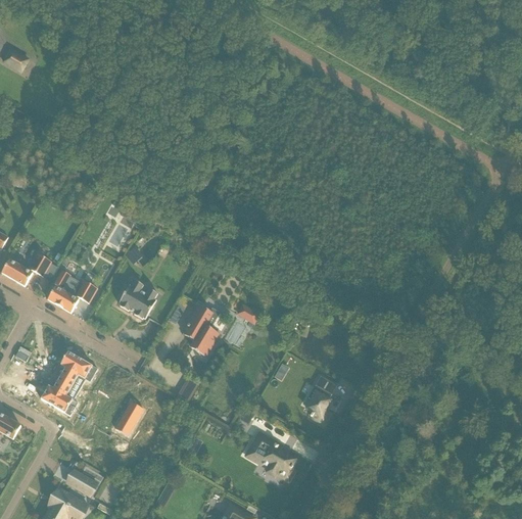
[(2,59),(19,69),(28,57),(9,47),(2,59)]
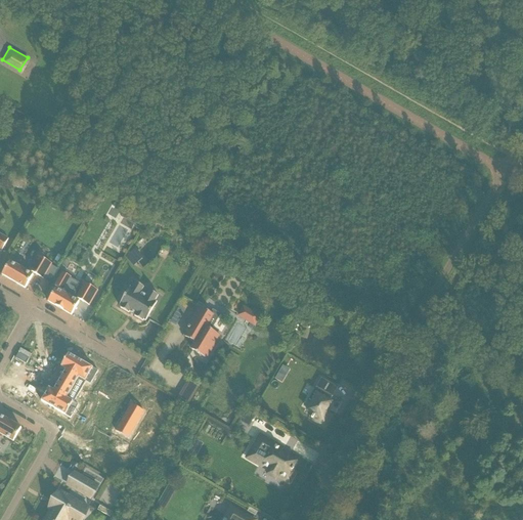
[(160,197),(154,209),(163,213),(169,201),(160,197)]
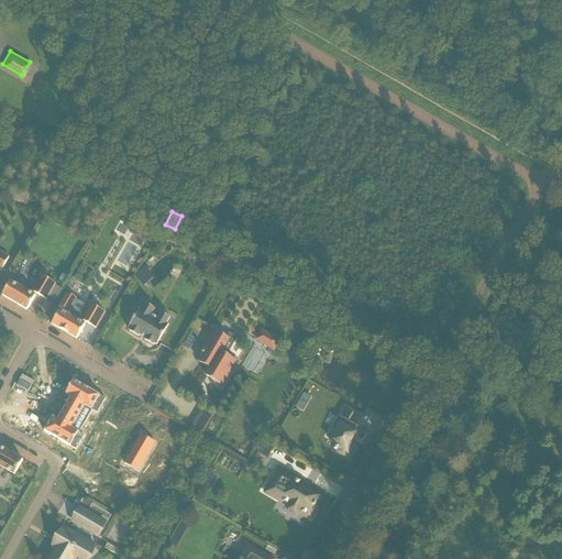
[(62,270),(57,277),(63,281),(67,273),(62,270)]
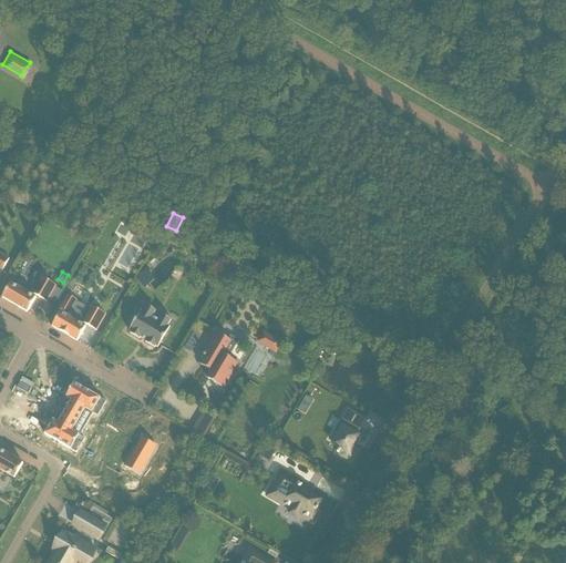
[(1,294),(26,308),(34,294),(33,294),(34,292),(45,298),(55,282),(39,273),(30,288),(30,289),(29,292),(9,279),(1,294)]
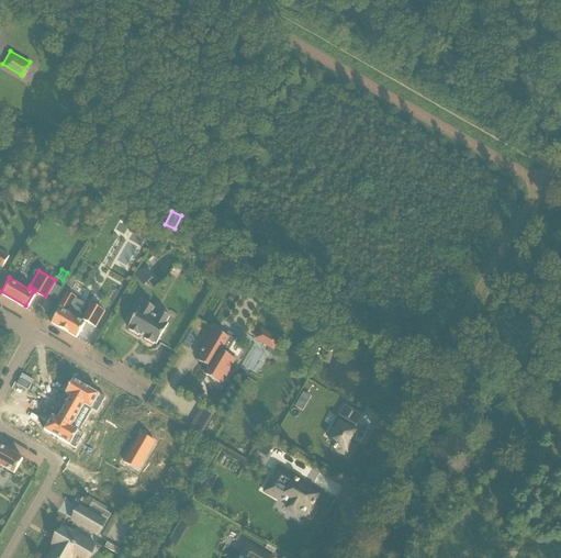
[(58,305),(51,320),(76,334),(83,320),(82,320),(85,317),(94,324),(103,308),(88,299),(82,309),(70,302),(75,293),(74,293),(66,289),(66,288),(57,302),(62,304),(60,307),(58,305)]
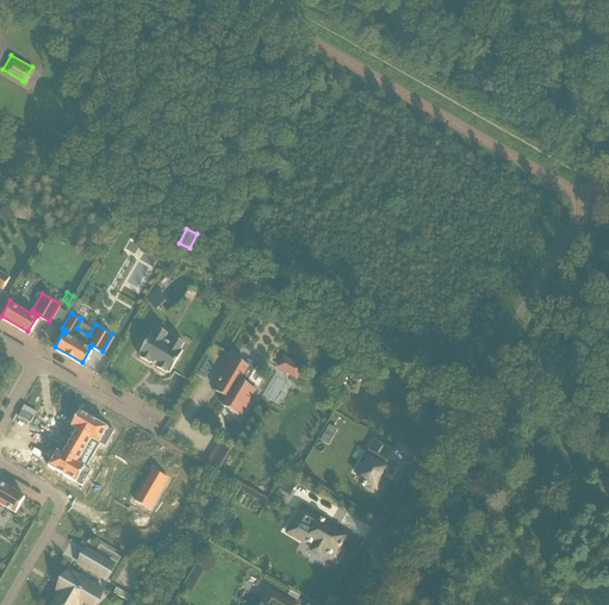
[(333,315),(325,324),(333,329),(340,319),(333,315)]
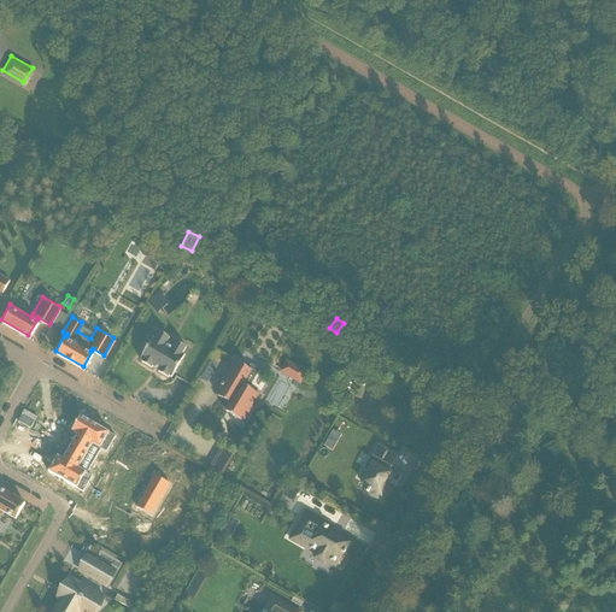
[(166,374),(168,372),(170,374),(183,352),(181,351),(185,343),(175,337),(172,342),(165,339),(168,334),(158,328),(154,335),(152,334),(139,355),(141,357),(140,358),(151,364),(151,363),(158,366),(157,368),(166,374)]
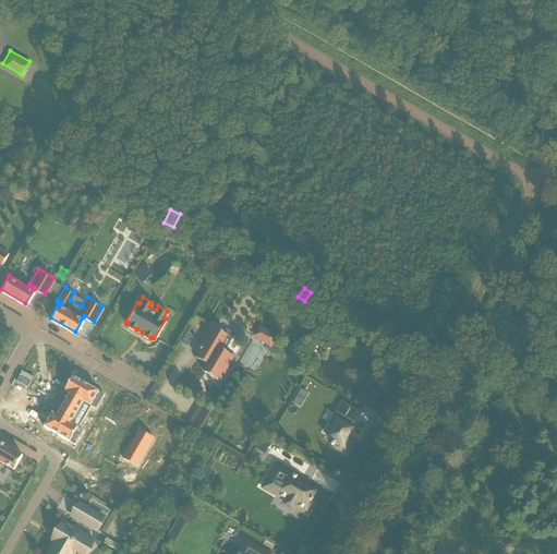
[(218,345),(226,332),(212,324),(196,350),(197,351),(196,356),(207,362),(203,369),(218,377),(227,363),(229,364),(234,356),(232,354),(232,353),(218,345)]
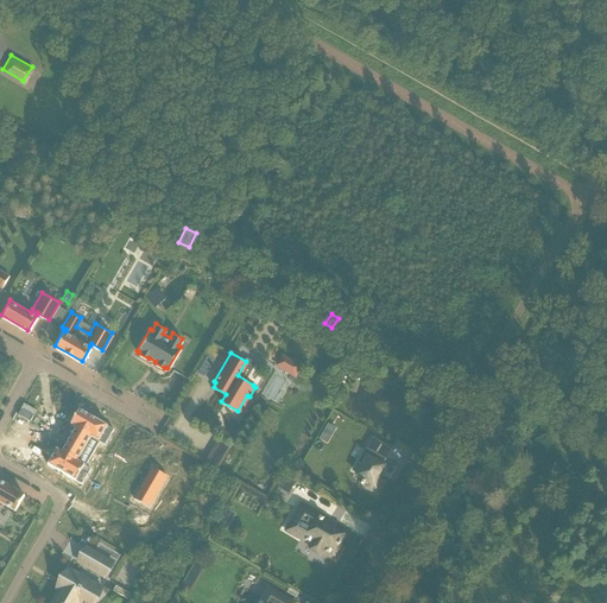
[(292,359),(286,369),(295,374),(301,363),(292,359)]
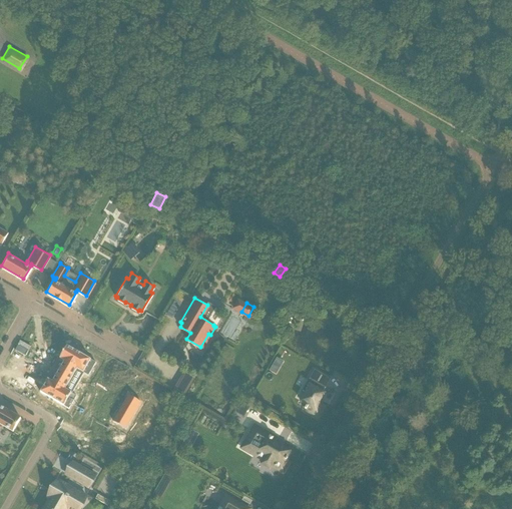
[(66,343),(58,356),(63,358),(87,372),(94,359),(66,343)]
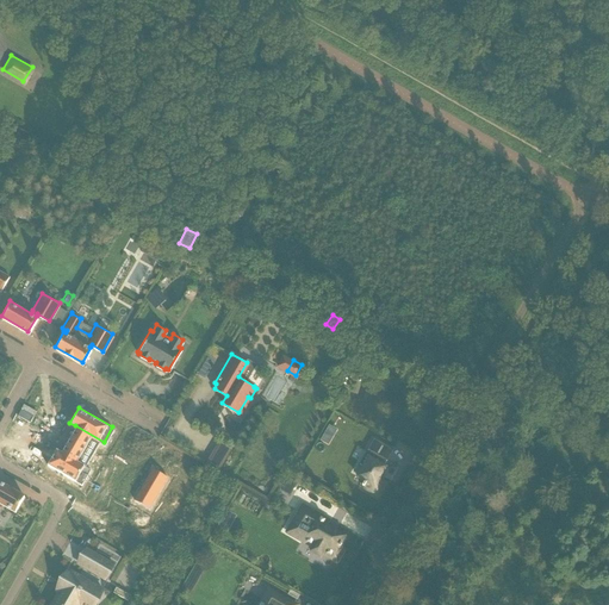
[(75,425),(61,450),(85,463),(98,440),(75,425)]
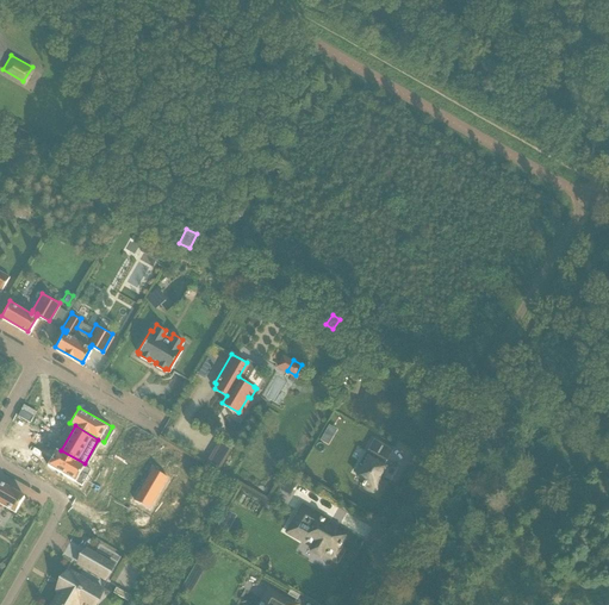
[(361,466),(356,474),(364,478),(361,482),(374,490),(381,479),(377,476),(384,463),(383,462),(391,447),(373,435),(366,448),(371,451),(364,462),(359,460),(358,461),(362,463),(361,466)]
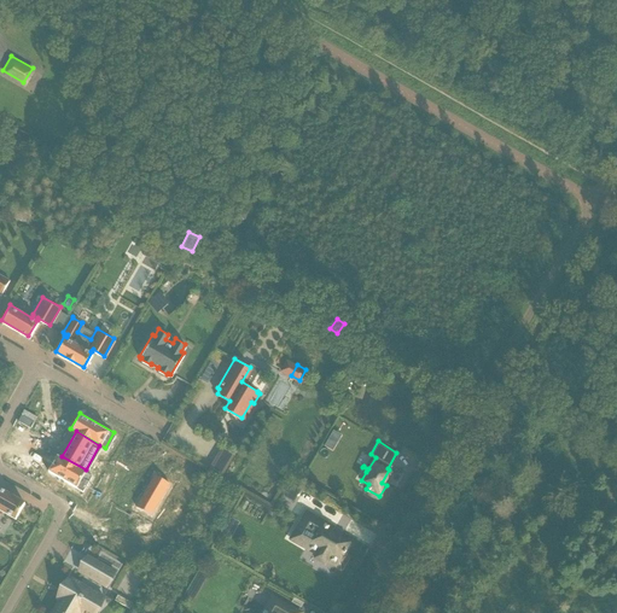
[(57,453),(47,468),(82,489),(91,473),(86,470),(62,456),(57,453)]
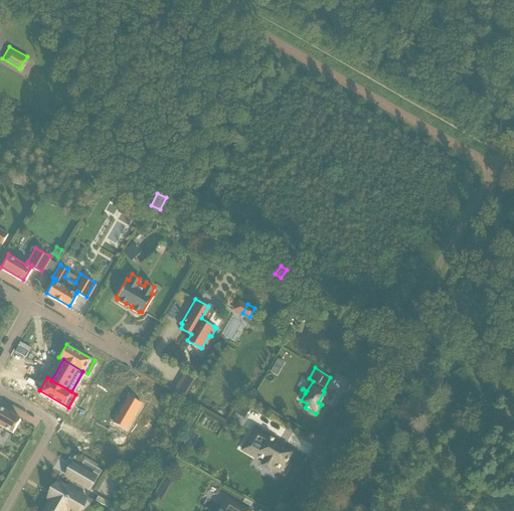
[(177,381),(174,386),(185,392),(187,388),(188,387),(188,386),(177,381)]
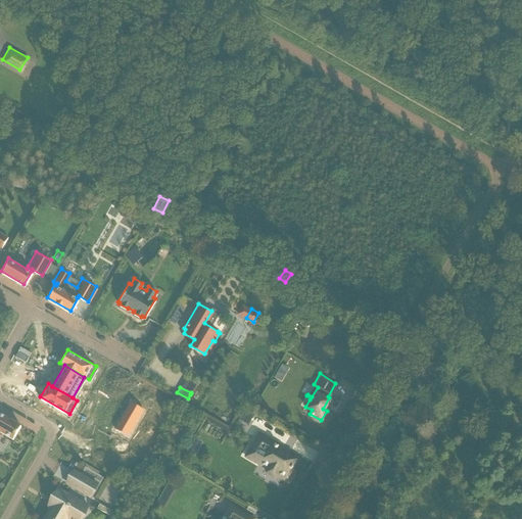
[(130,399),(125,409),(137,416),(142,405),(130,399)]
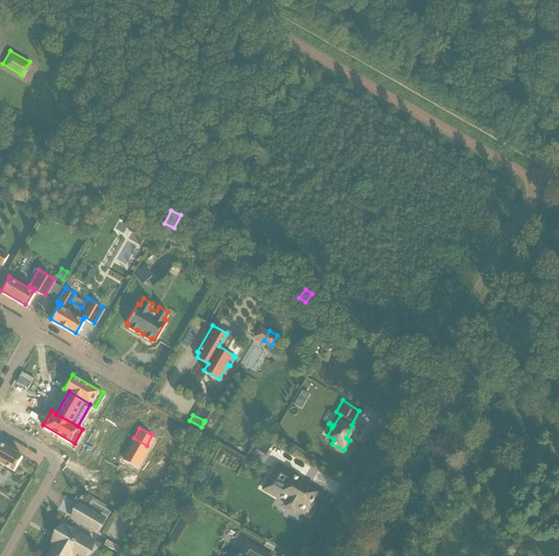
[(134,438),(128,447),(141,455),(147,446),(134,438)]
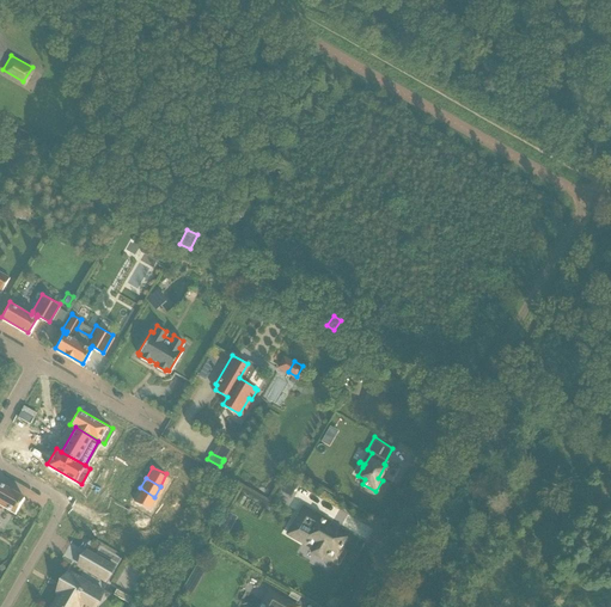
[(23,496),(0,482),(0,502),(14,510),(23,496)]
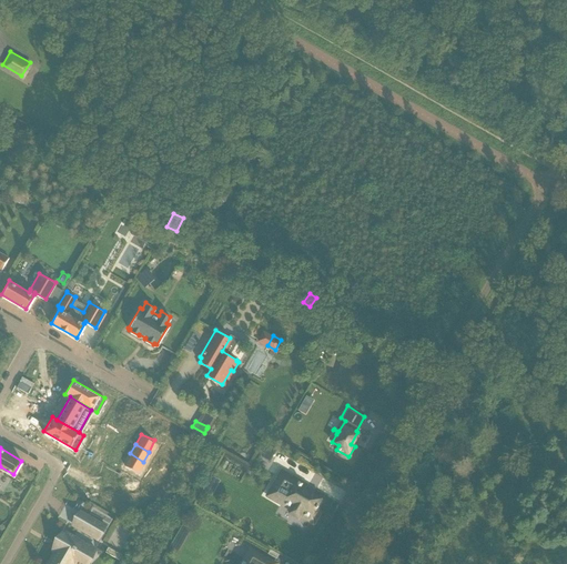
[(130,453),(124,463),(138,471),(143,462),(130,453)]
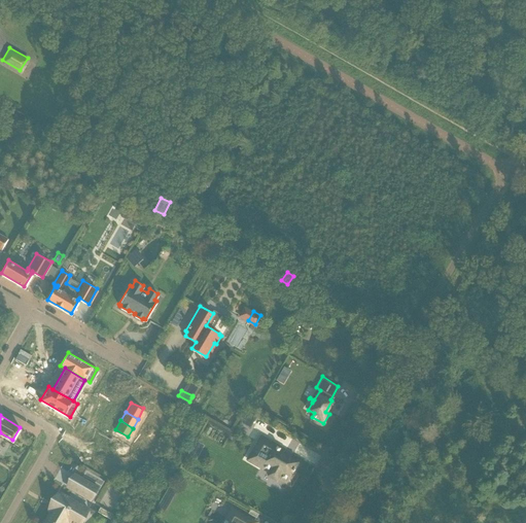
[(295,472),(292,469),(294,467),(293,466),(296,460),(279,451),(280,450),(272,445),(274,442),(260,434),(247,457),(270,469),(268,474),(276,479),(278,475),(289,482),(295,472)]
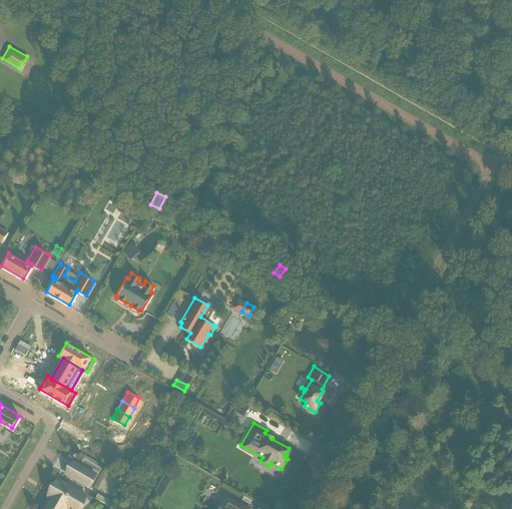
[(191,427),(184,440),(189,444),(197,431),(191,427)]
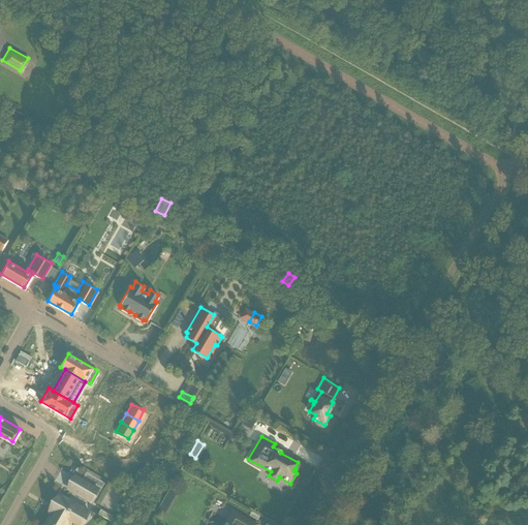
[(315,461),(319,454),(305,445),(301,453),(315,461)]
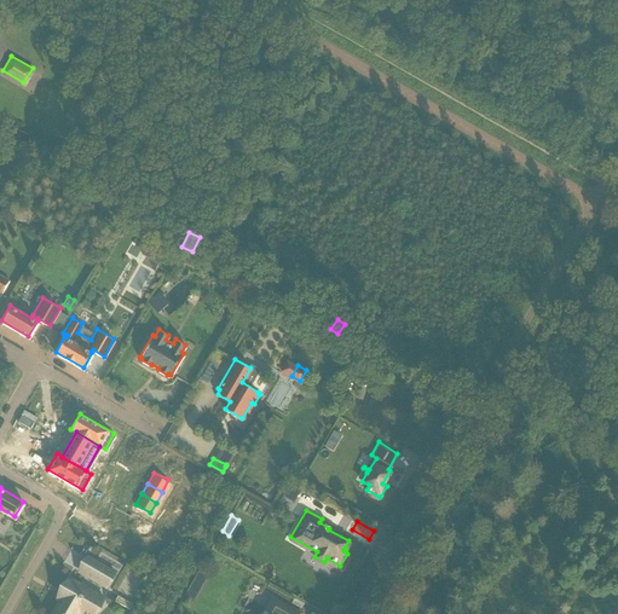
[(182,544),(185,538),(179,534),(175,540),(182,544)]
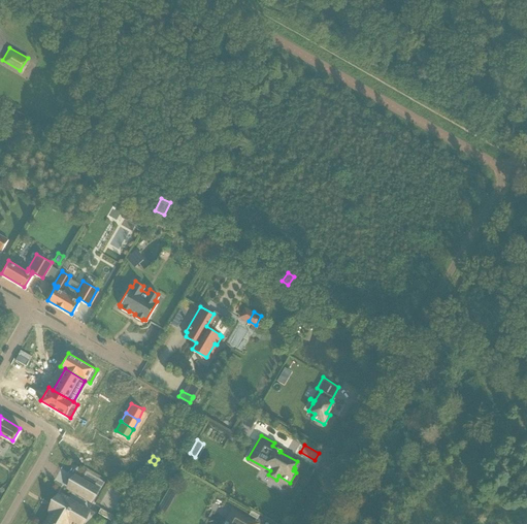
[(76,488),(75,490),(90,498),(97,486),(96,485),(83,478),(76,488)]
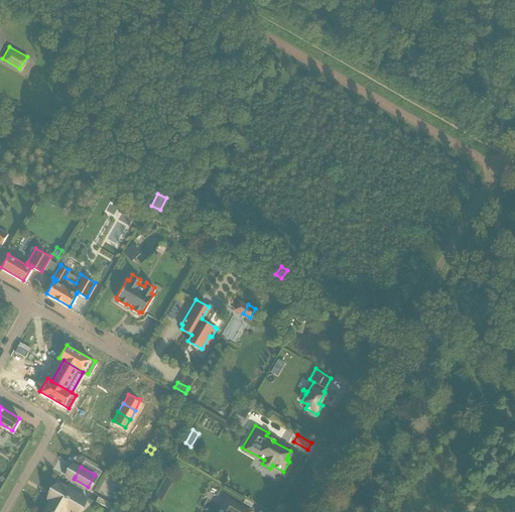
[(40,511),(61,511),(65,507),(73,511),(74,511),(78,504),(81,506),(86,496),(85,496),(56,480),(52,487),(51,489),(52,490),(53,490),(51,494),(50,497),(49,498),(50,499),(46,506),(45,505),(40,511)]
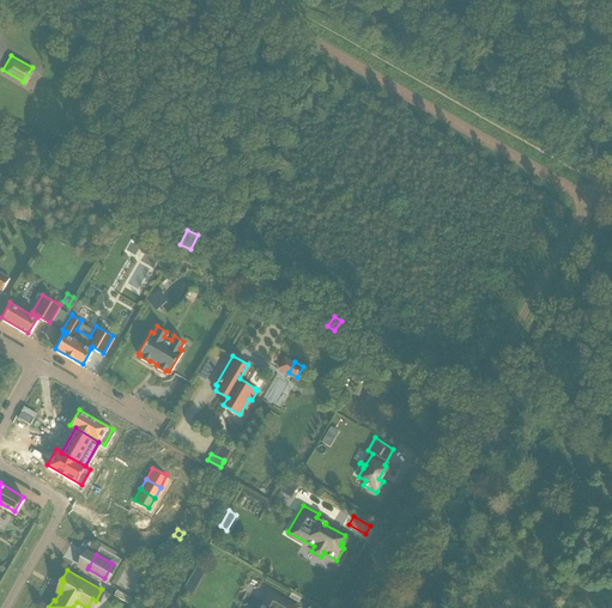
[(131,596),(115,587),(113,591),(127,601),(131,596)]
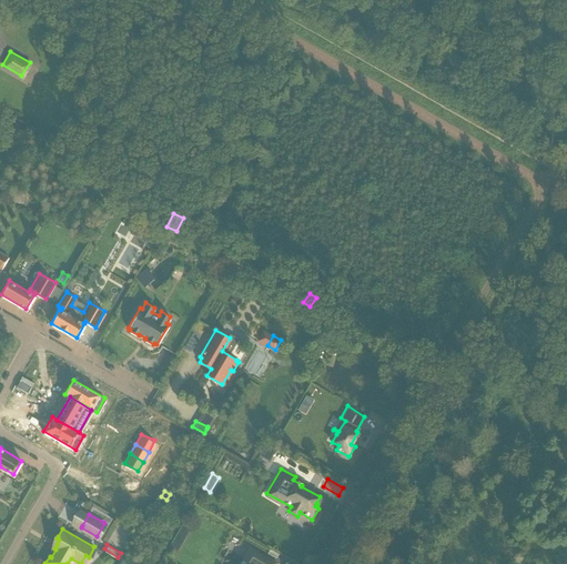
[(270,563),(273,560),(257,551),(251,561),(247,559),(244,563),(270,563)]
